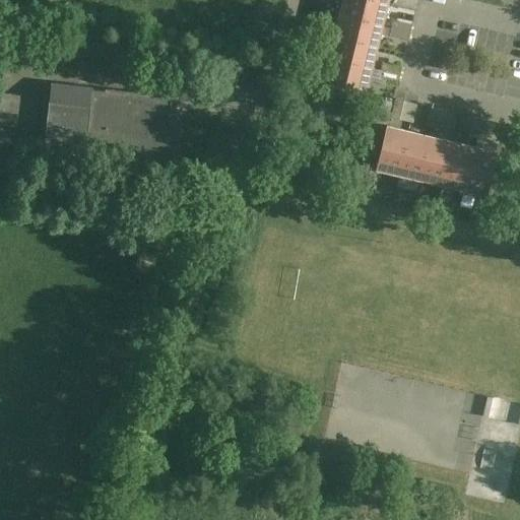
[(379,0),(341,0),(338,13),(381,23),(387,2),(379,0)]
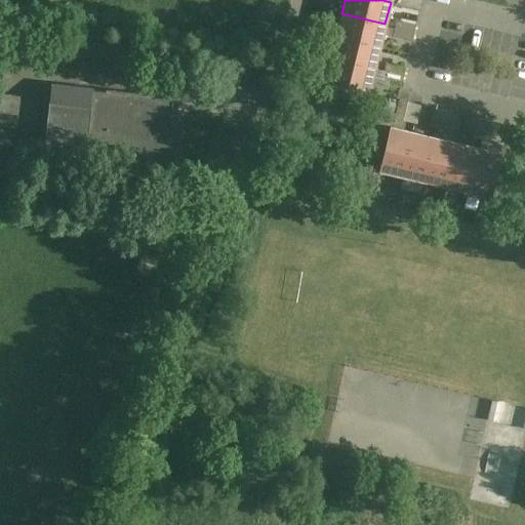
[(379,46),(385,24),(341,13),(336,35),(379,46)]
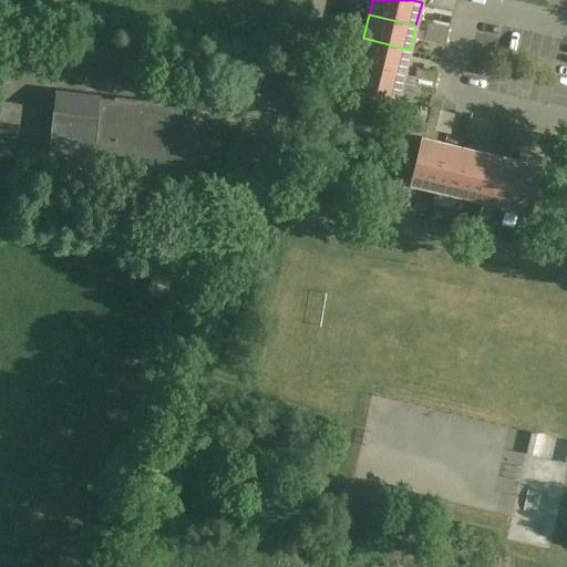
[(428,21),(425,29),(445,34),(447,26),(428,21)]
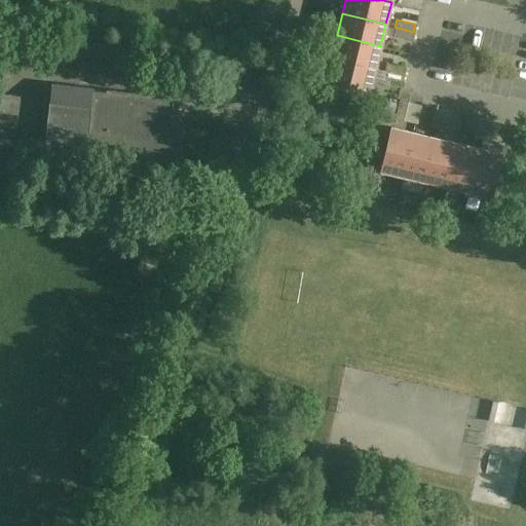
[(395,27),(393,35),(412,39),(413,32),(395,27)]
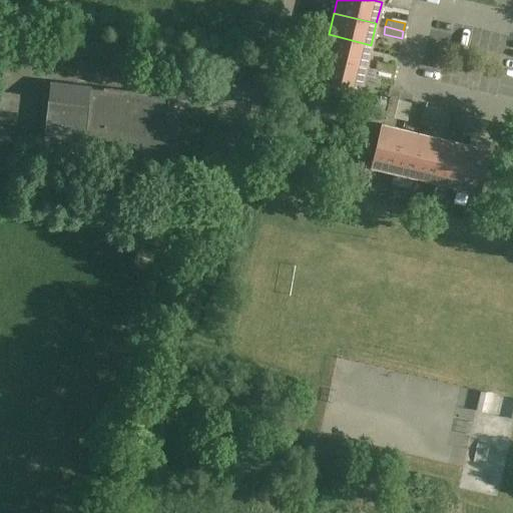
[(329,34),(324,56),(366,66),(371,45),(329,34)]
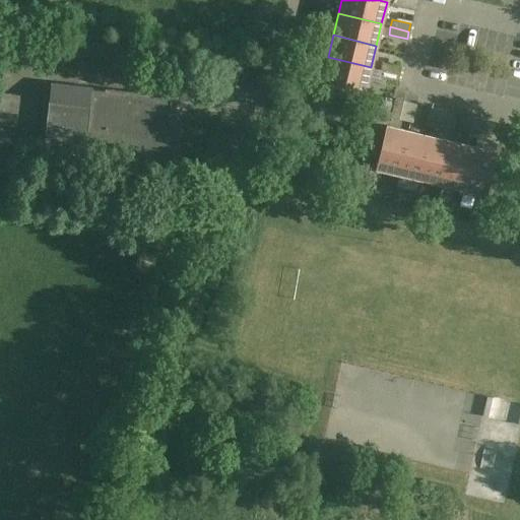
[(366,88),(371,67),(328,57),(323,78),(366,88)]
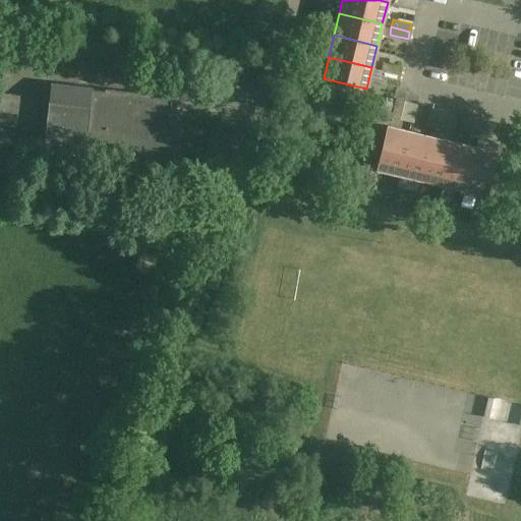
[(383,62),(381,69),(399,74),(401,66),(383,62)]
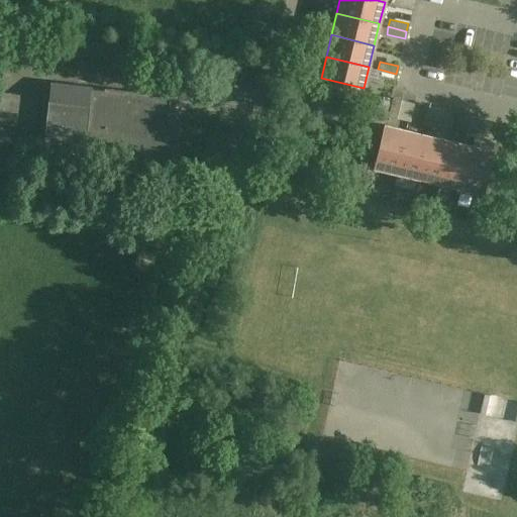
[(378,69),(376,77),(395,81),(396,74),(378,69)]
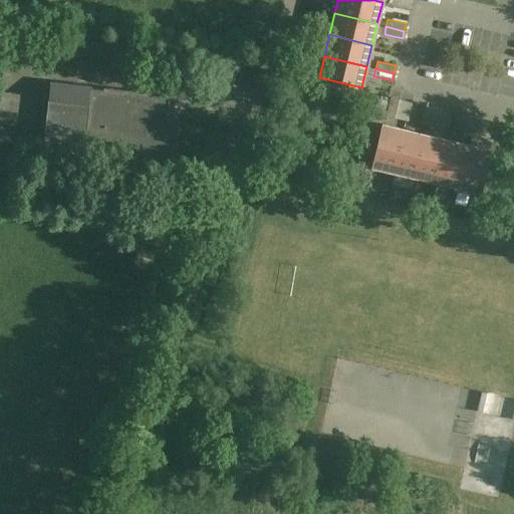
[(154,93),(102,87),(102,90),(90,88),(90,86),(49,82),(42,151),(82,156),(83,151),(118,155),(118,160),(146,163),(147,158),(170,161),(176,113),(165,112),(166,105),(161,98),(154,97),(154,93)]
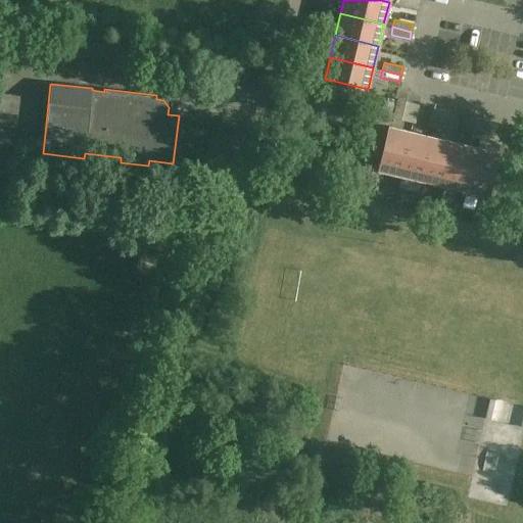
[(397,98),(393,117),(400,119),(405,100),(397,98)]
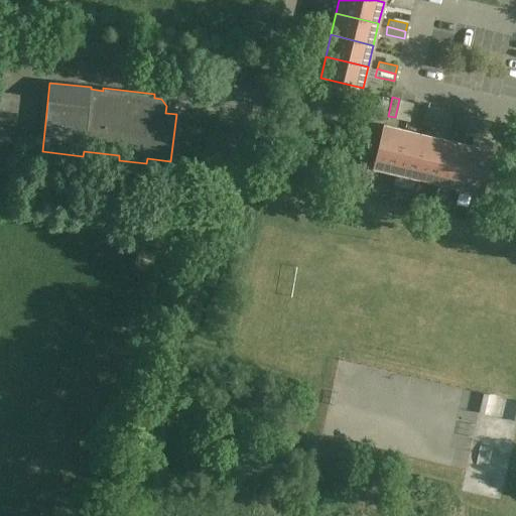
[(434,108),(426,106),(422,124),(429,125),(434,108)]
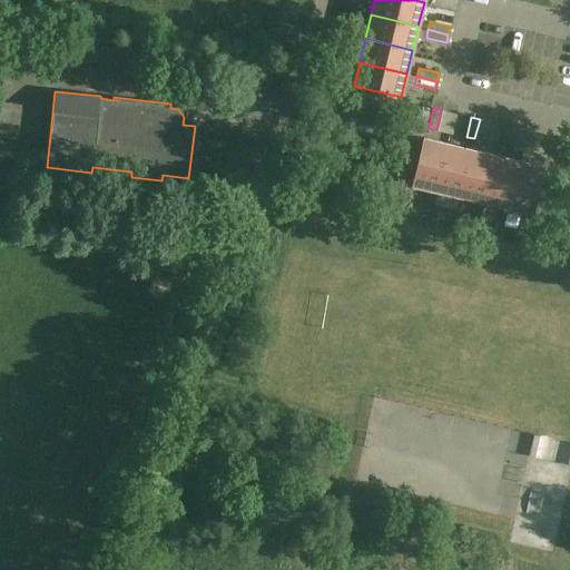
[(474,138),(483,140),(488,120),(480,119),(474,138)]
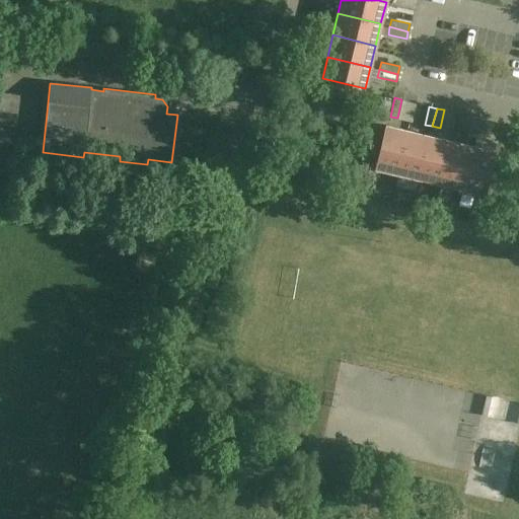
[(479,118),(471,117),(467,135),(475,136),(479,118)]
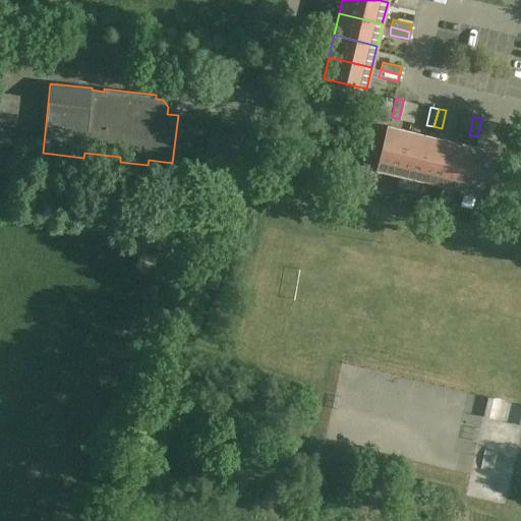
[(477,136),(484,138),(488,120),(481,118),(477,136)]
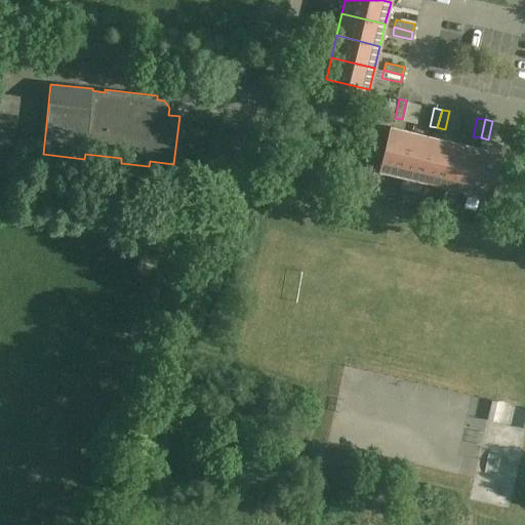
[(402,175),(412,131),(390,126),(379,170),(402,175)]
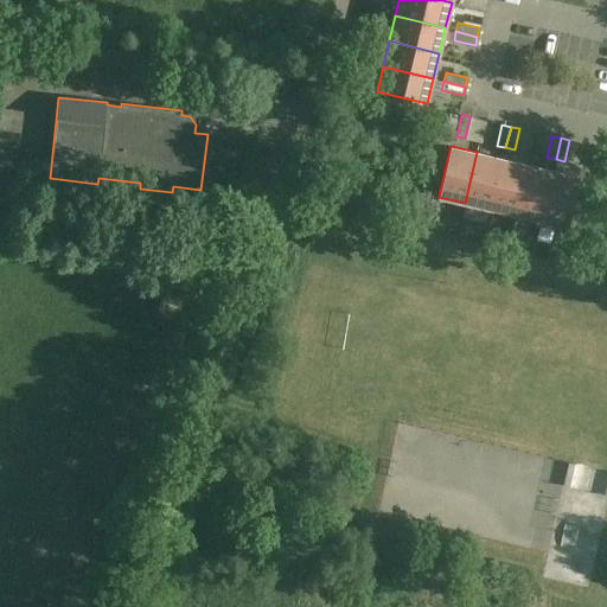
[(465,203),(490,209),(502,159),(477,152),(465,203)]
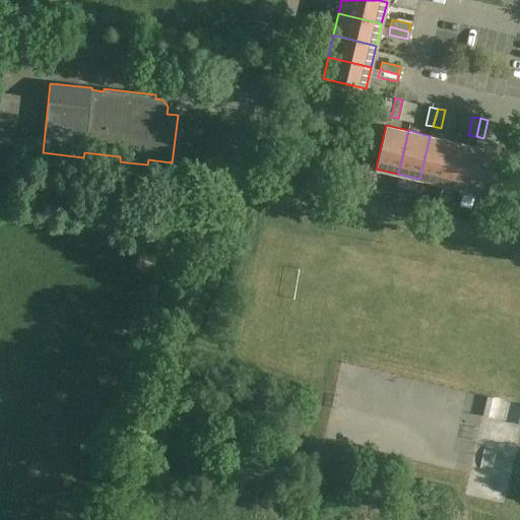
[(452,141),(430,136),(419,179),(442,184),(452,141)]
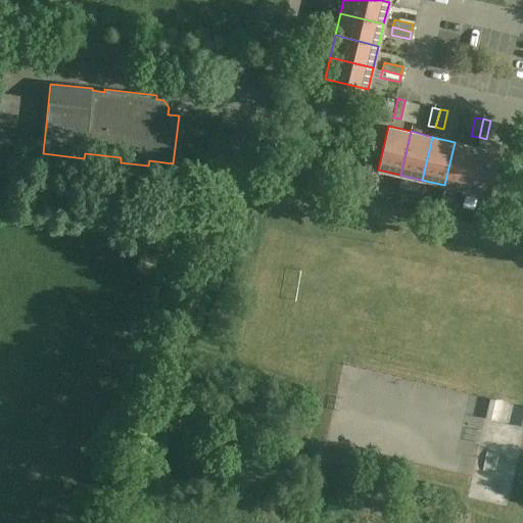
[(444,185),(466,190),(476,147),(455,142),(444,185)]
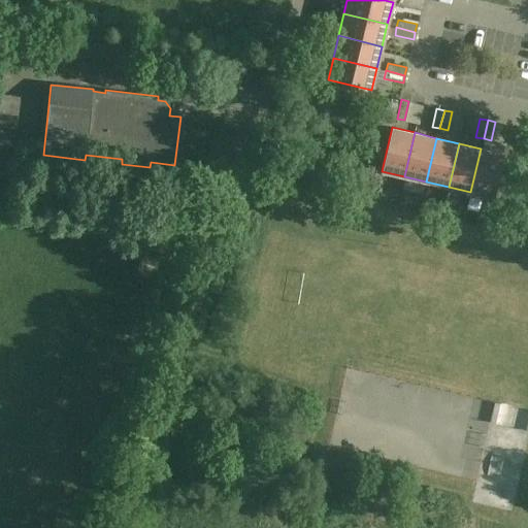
[(481,149),(470,192),(493,197),(503,154),(481,149)]
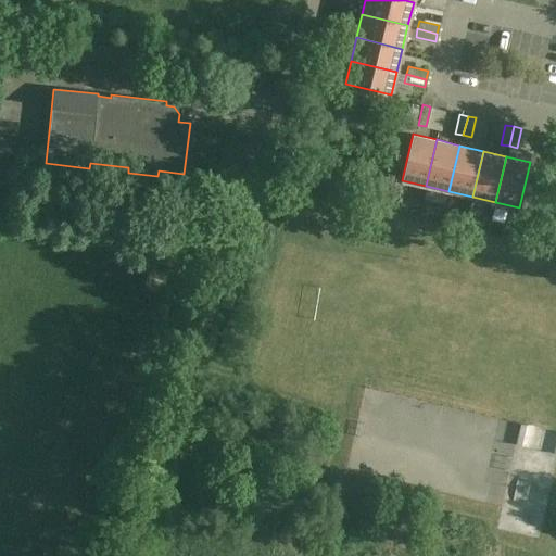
[(512,439),(545,450),(552,431),(518,419),(512,439)]
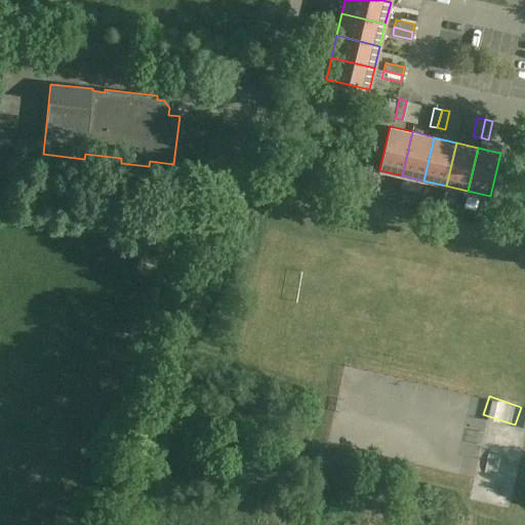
[(517,462),(509,461),(511,454),(492,451),(489,467),(478,465),(472,499),(509,506),(517,462)]
